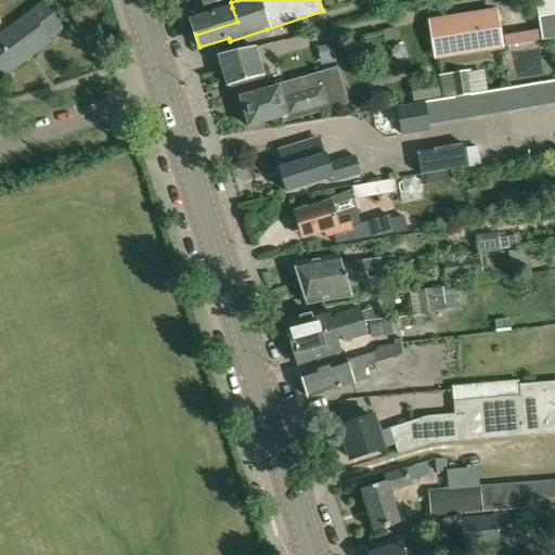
[(554,0),(538,0),(539,4),(544,38),(554,36),(554,0)]
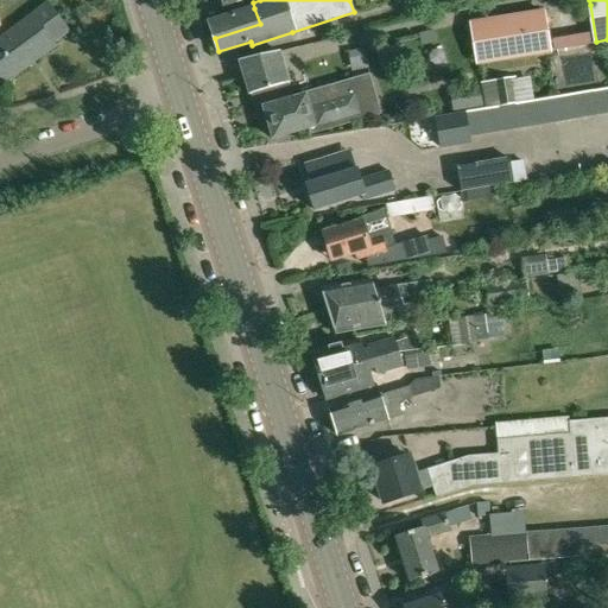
[(35,16),(0,40),(0,75),(5,82),(30,63),(27,59),(52,42),(50,38),(64,27),(49,5),(35,16)]
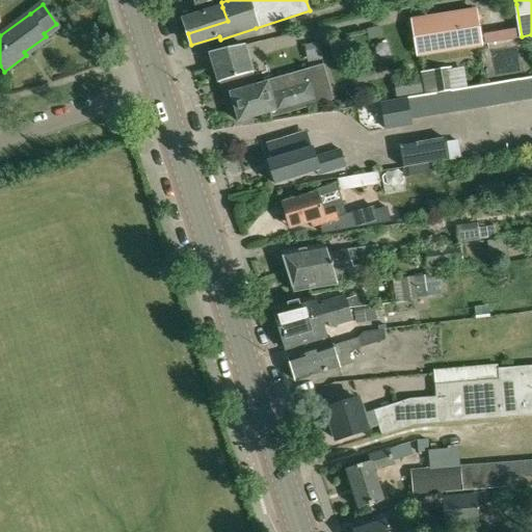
[(183,20),(188,33),(228,21),(222,7),(183,20)]
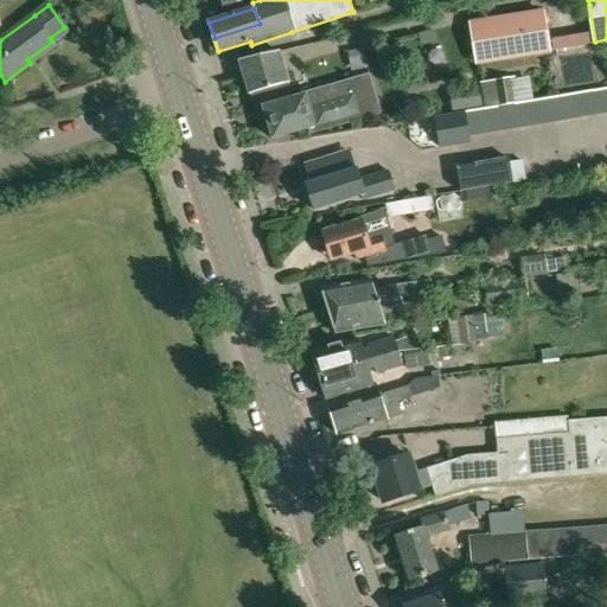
[(478,62),(548,50),(542,12),(472,24),(478,62)]
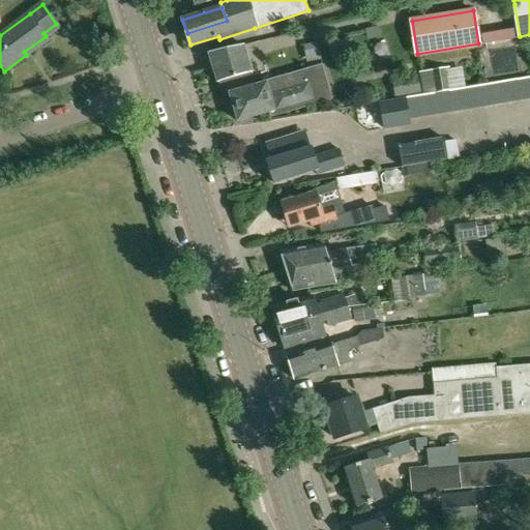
[(222,81),(226,92),(256,83),(243,45),(208,53),(218,82),(222,81)]
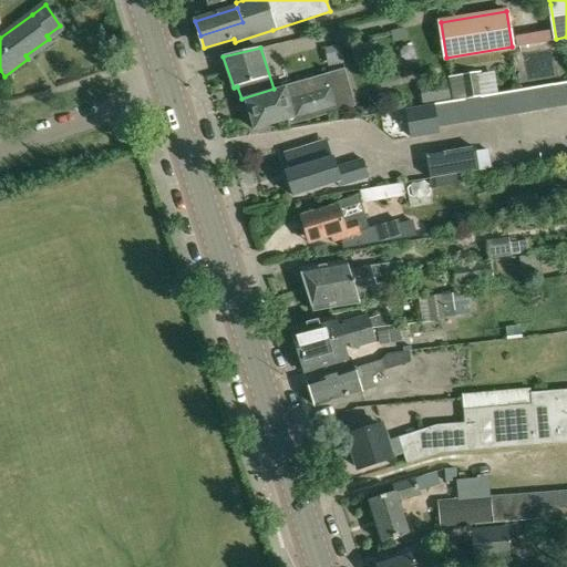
[(463,100),(481,96),(476,73),(459,75),(463,100)]
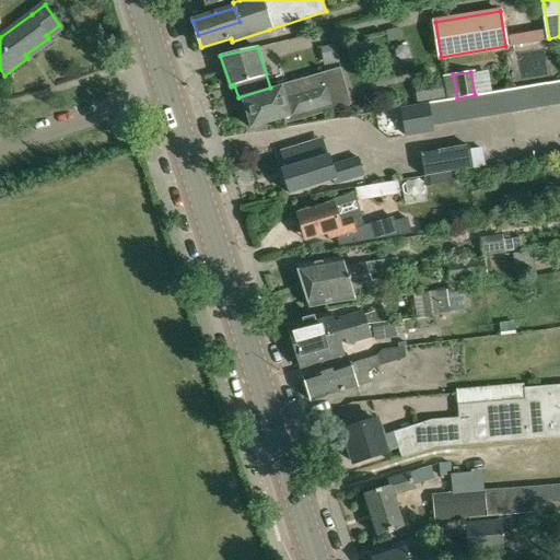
[(247,112),(242,116),(244,124),(251,125),(252,128),(289,116),(333,103),(325,74),(281,88),(243,98),(247,112)]
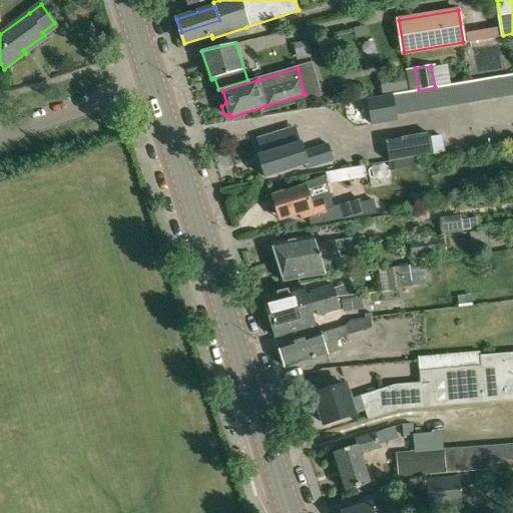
[(407,89),(404,70),(378,74),(381,93),(407,89)]
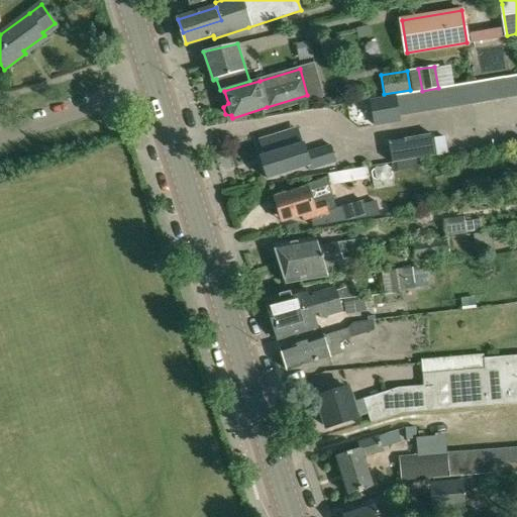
[(506,98),(516,95),(516,89),(515,76),(503,78),(506,98)]
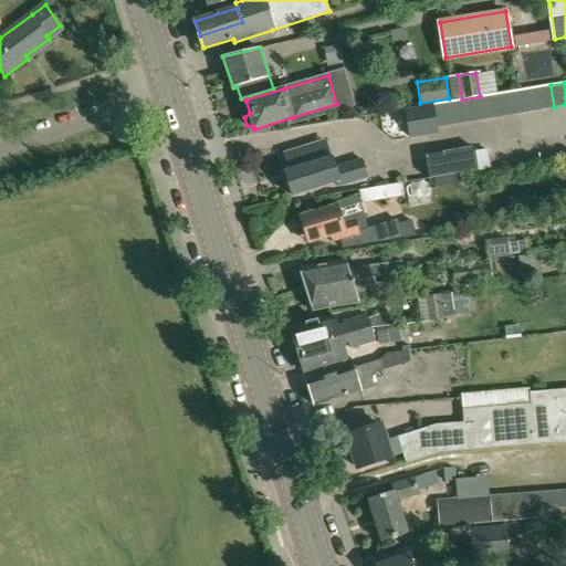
[(551,85),(537,87),(541,109),(554,107),(551,85)]
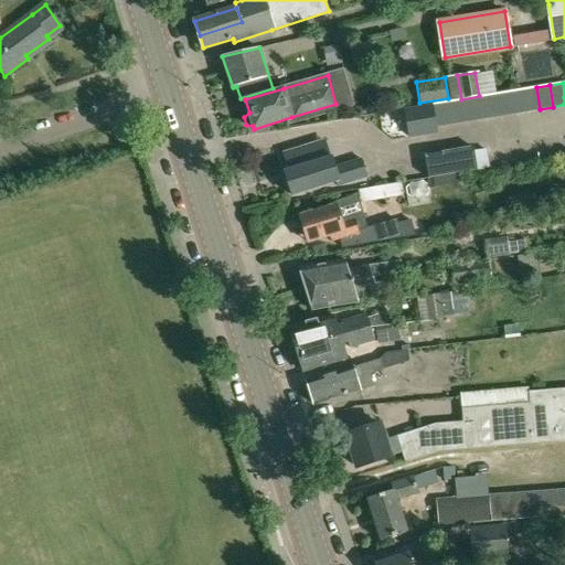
[(536,87),(523,89),(528,112),(540,109),(536,87)]
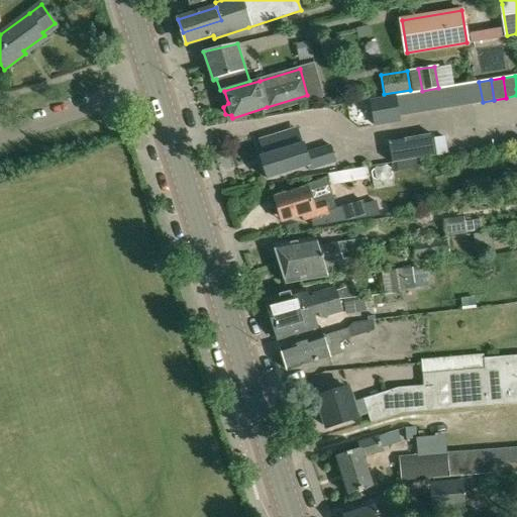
[(479,82),(467,84),(471,103),(483,102),(479,82)]
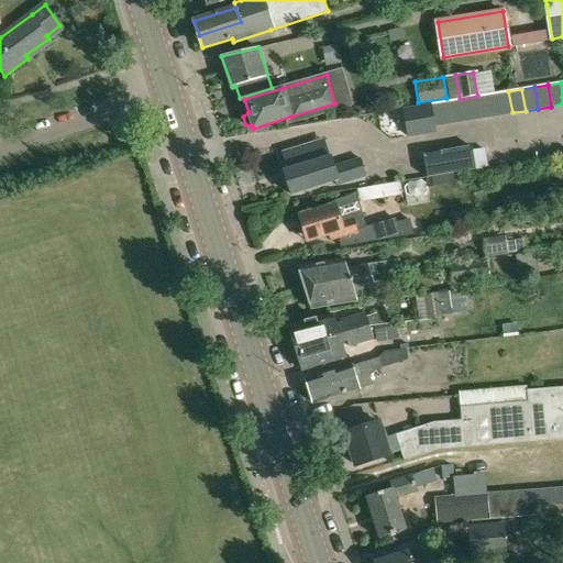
[(512,112),(508,91),(496,94),(499,114),(512,112)]
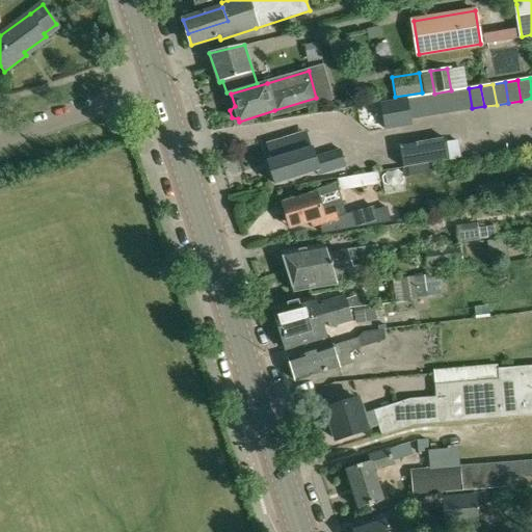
[(469,88),(456,89),(459,110),(472,108),(469,88)]
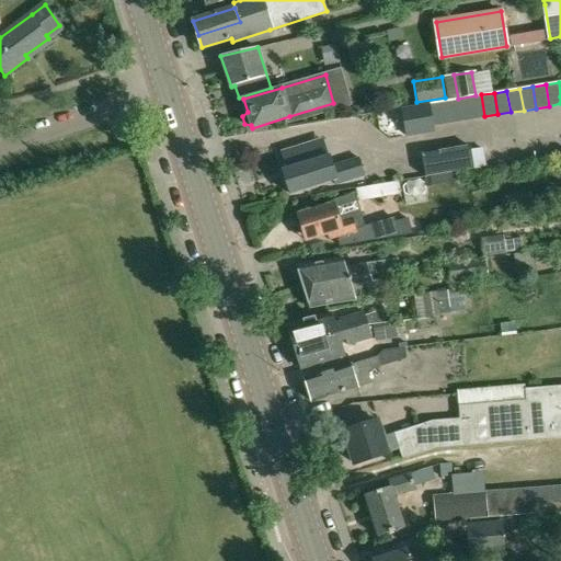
[(471,118),(484,116),(481,94),(468,96),(471,118)]
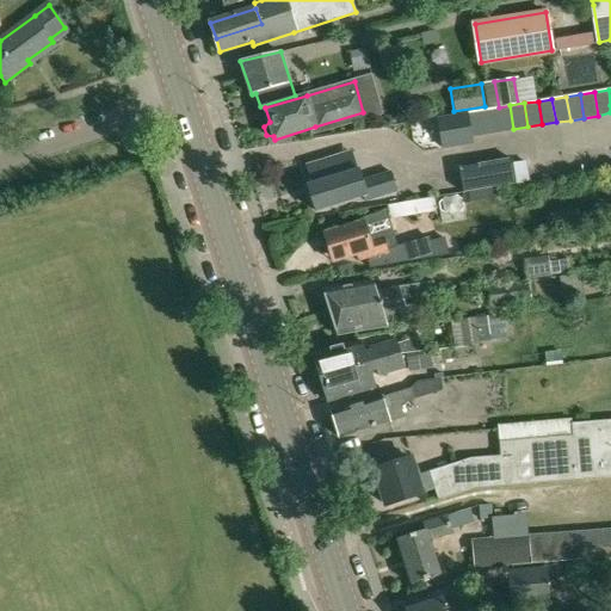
[(510,105),(495,107),(499,131),(513,129),(510,105)]
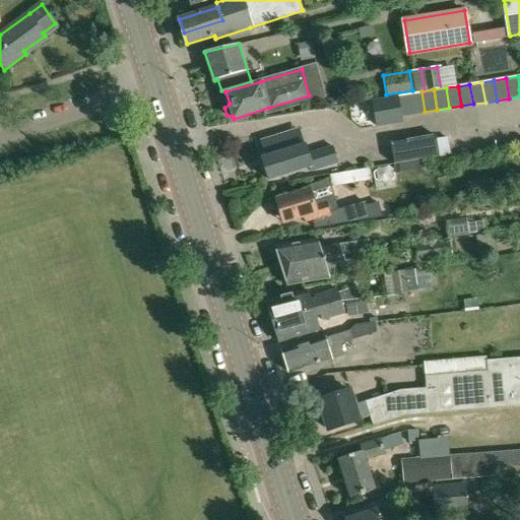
[(421,91),(409,93),(413,114),(425,112),(421,91)]
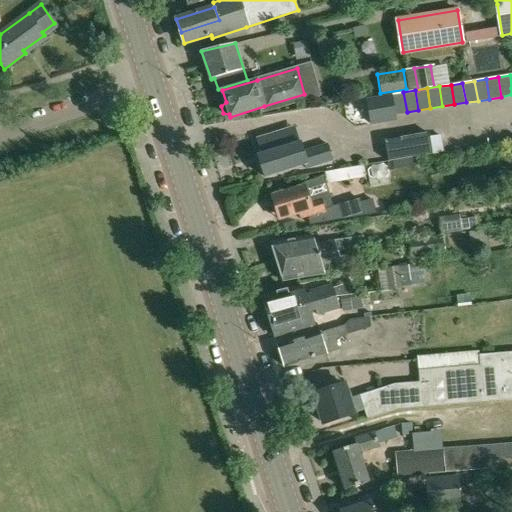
[(403,92),(392,94),(395,114),(407,112),(403,92)]
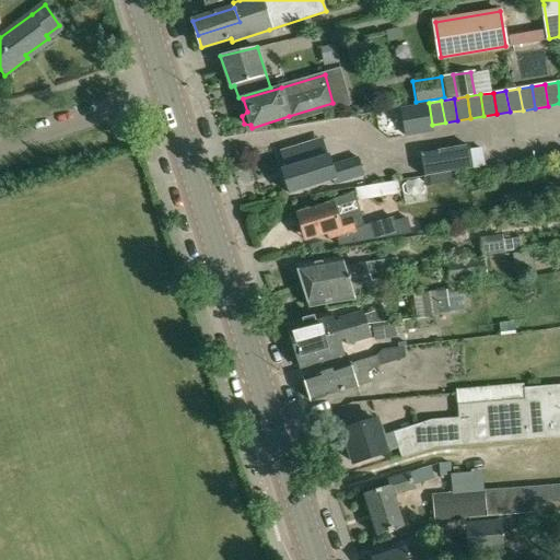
[(412,106),(399,107),(400,113),(405,138),(418,136),(433,133),(432,125),(429,103),(412,106)]
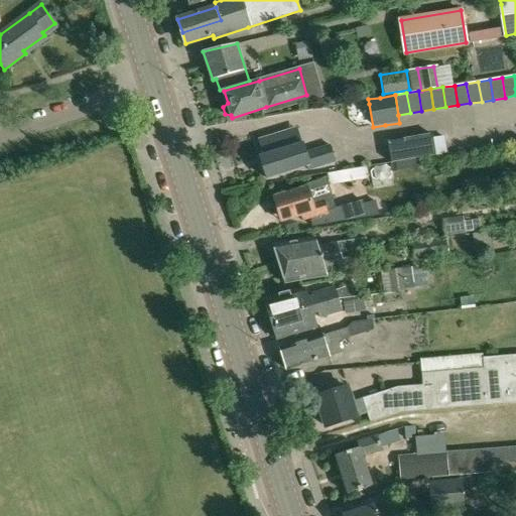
[(286,132),(258,141),(263,156),(261,156),(268,177),(307,164),(309,168),(335,160),(330,145),(305,153),(302,143),(295,145),(291,147),(286,132)]
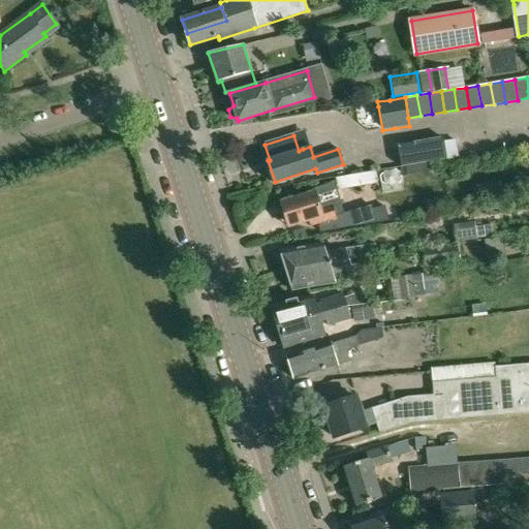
[(446,158),(443,137),(397,146),(400,165),(446,158)]
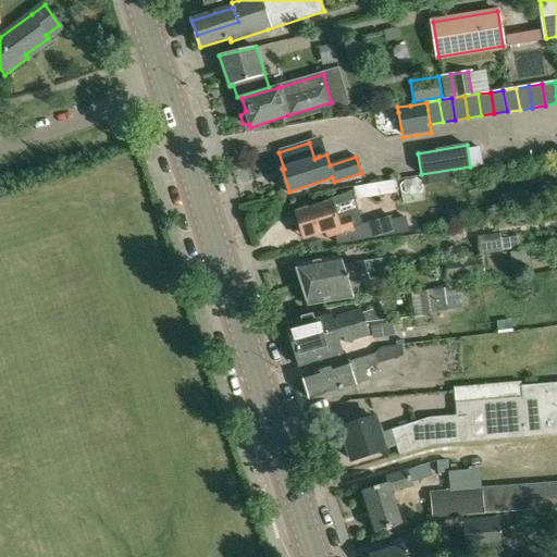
[(379,183),(382,196),(398,193),(396,180),(379,183)]
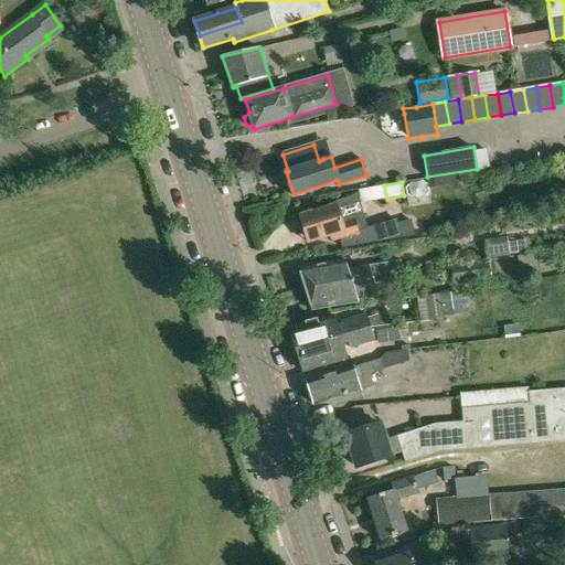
[(334,205),(300,215),(308,242),(329,235),(331,241),(339,238),(342,248),(363,245),(403,238),(415,236),(409,219),(398,222),(397,220),(369,228),(360,232),(356,222),(365,219),(361,204),(358,194),(333,202),(334,205)]
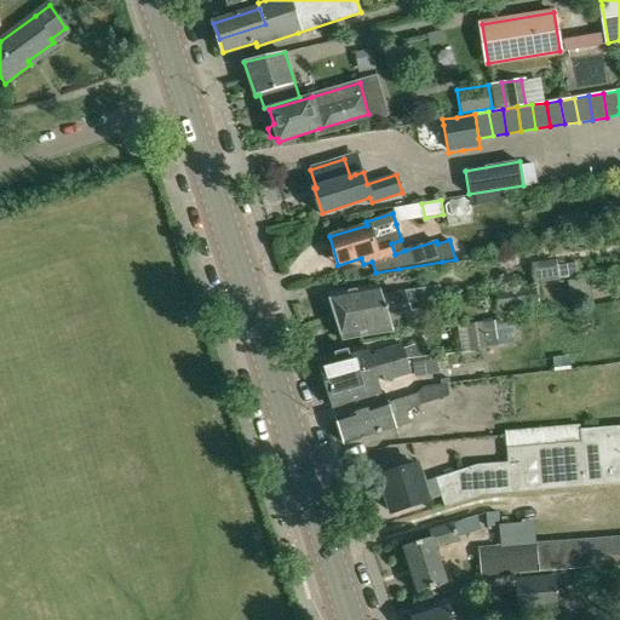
[(561,259),(535,264),(538,285),(563,281),(562,267),(561,259)]
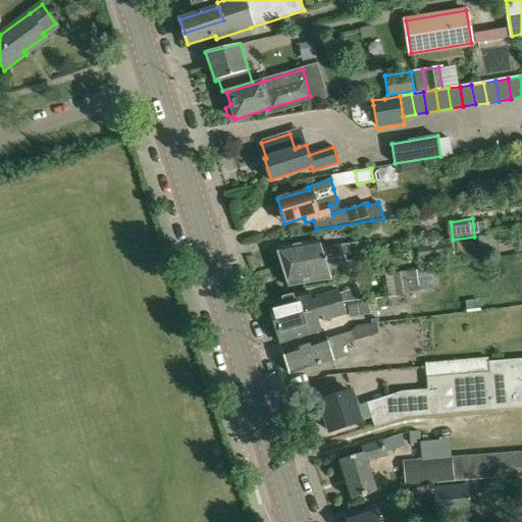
[(497,235),(477,238),(480,254),(499,252),(497,235)]
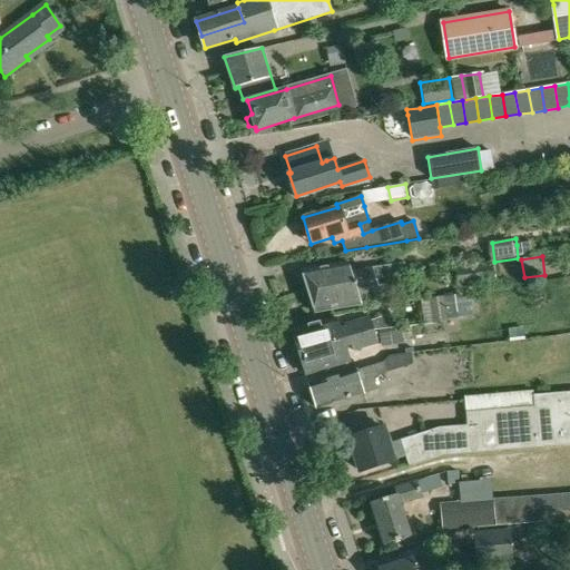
[(349,262),(301,269),(307,292),(377,279),(381,279),(406,275),(404,263),(377,267),(373,267),(352,272),(349,262)]
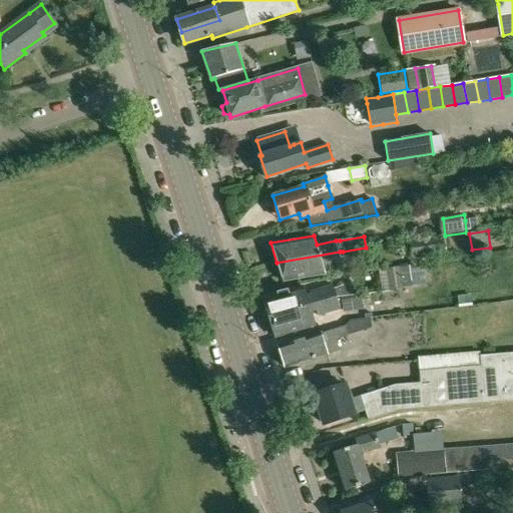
[(444,236),(410,241),(412,260),(446,253),(444,236)]
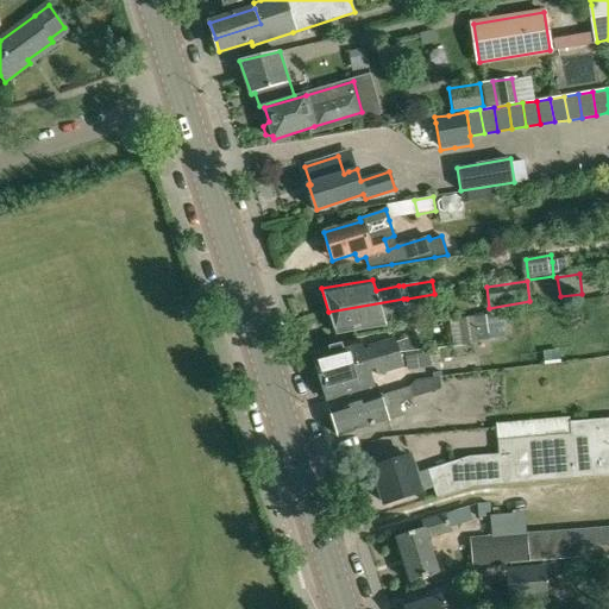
[(403,299),(328,312),(336,333),(387,325),(383,314),(407,311),(412,309),(410,303),(405,305),(403,299)]
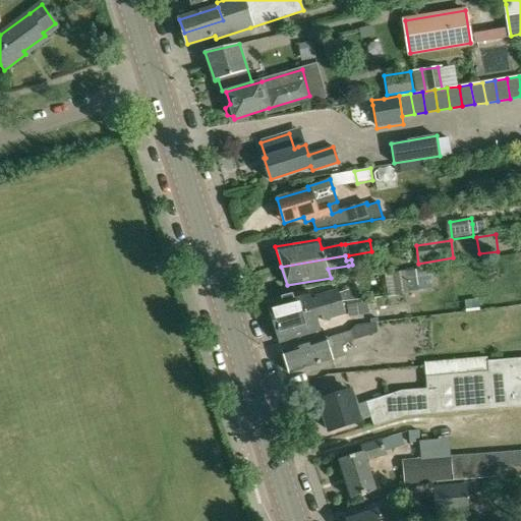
[(406,271),(392,273),(395,294),(409,292),(406,271)]
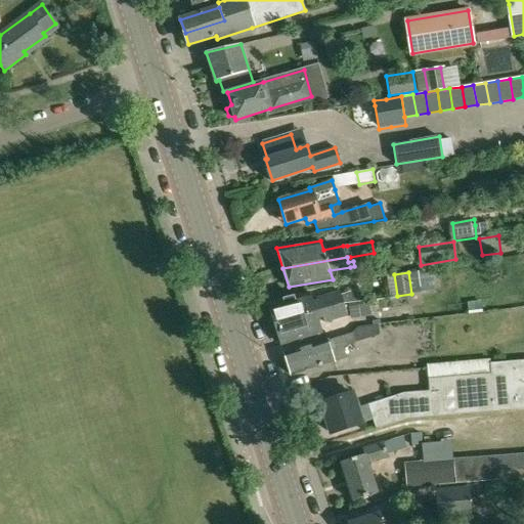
[(268,303),(275,324),(343,304),(360,302),(356,291),(341,296),(339,292),(318,298),(319,303),(313,305),(309,293),(268,303)]
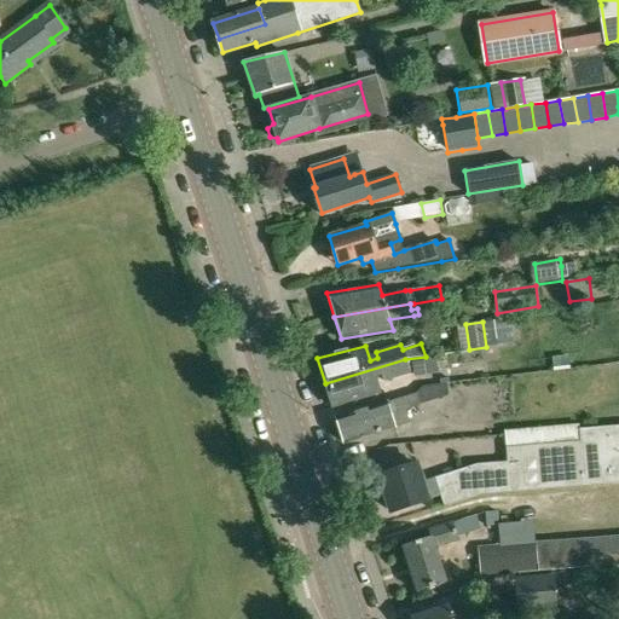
[(567,356),(551,358),(554,371),(570,369),(567,356)]
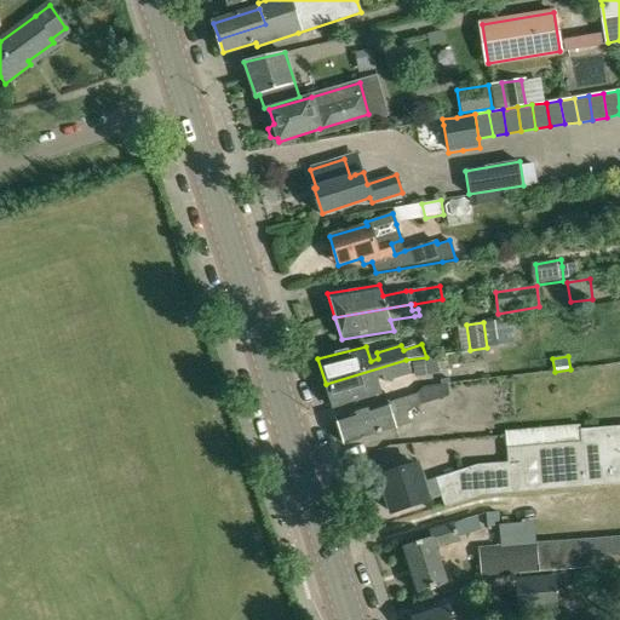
[(411,373),(406,360),(326,384),(333,408),(382,394),(377,377),(384,374),(385,380),(411,373)]
